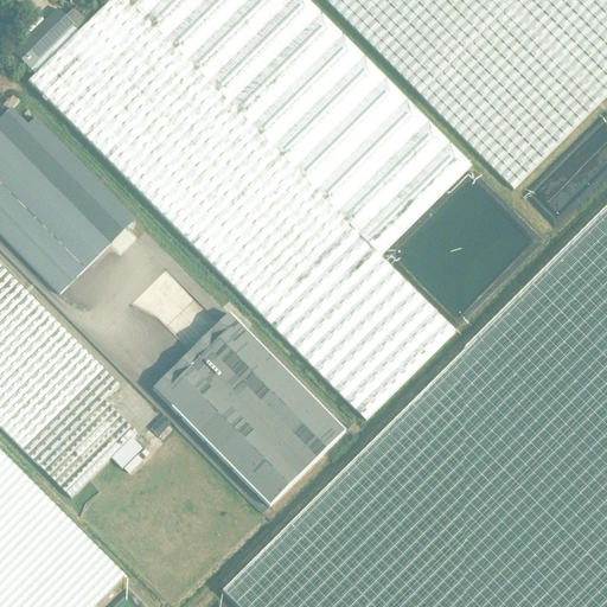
[(378,257),(381,255),(468,166),(349,45),(304,0),(109,0),(85,24),(72,10),(64,18),(56,10),(12,53),(29,70),(33,75),(36,76),(29,83),(48,103),(134,191),(364,421),(454,333),(378,257)]
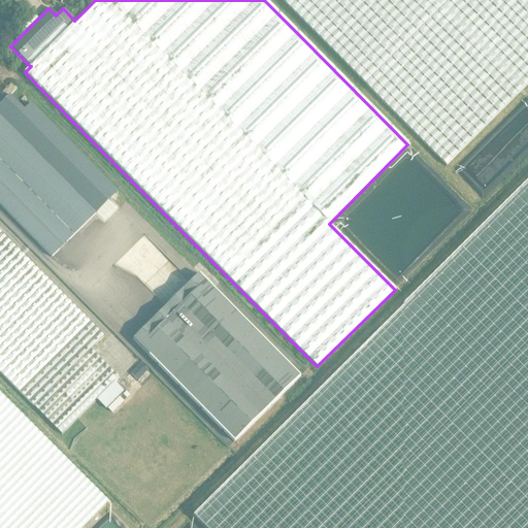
[(527,0),(279,0),(447,167),(526,88),(527,85),(527,0)]
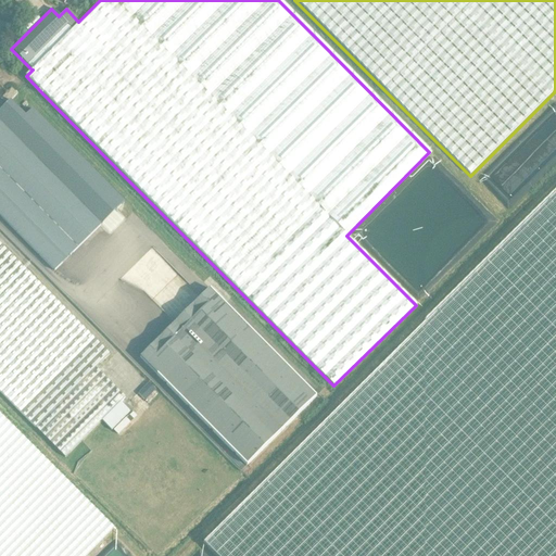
[(11,89),(0,99),(7,105),(10,102),(16,95),(11,89)]
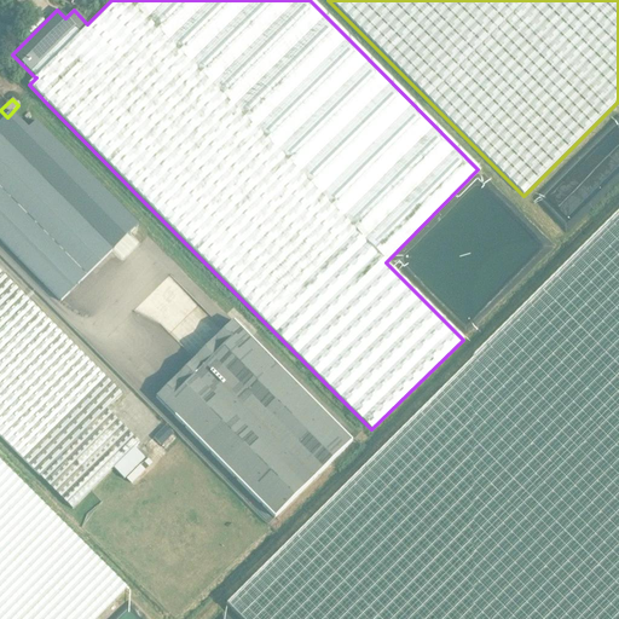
[(7,117),(0,123),(0,138),(111,250),(137,225),(34,122),(27,129),(11,114),(7,117)]
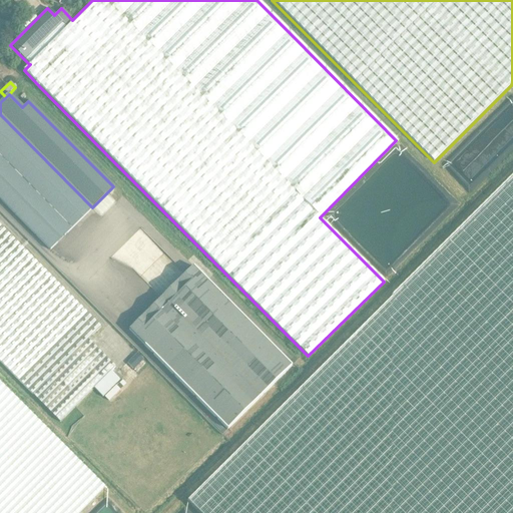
[(0,114),(0,199),(49,249),(92,207),(0,114)]
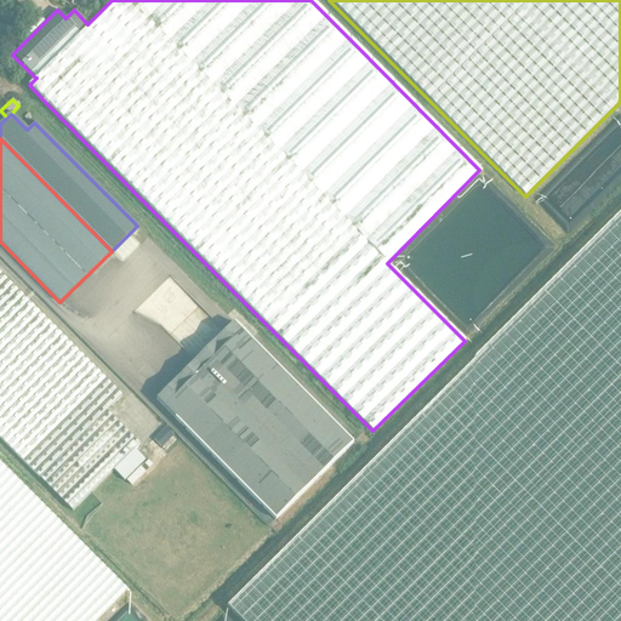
[(620,210),(488,343),(620,477),(620,210)]
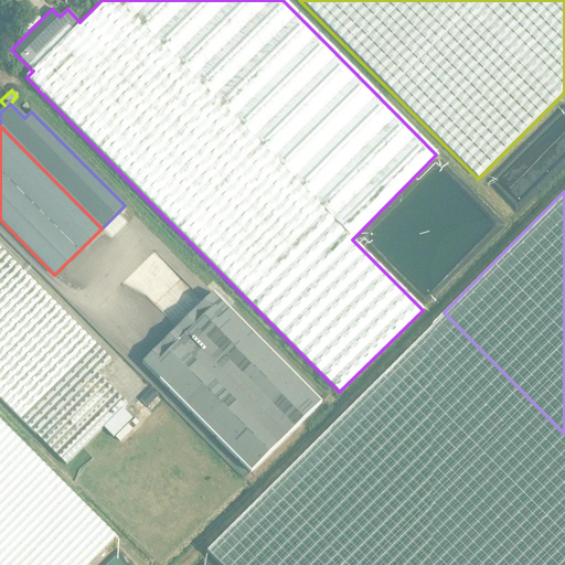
[(0,400),(35,435),(65,466),(103,428),(123,409),(127,405),(96,374),(110,360),(0,248),(0,400)]
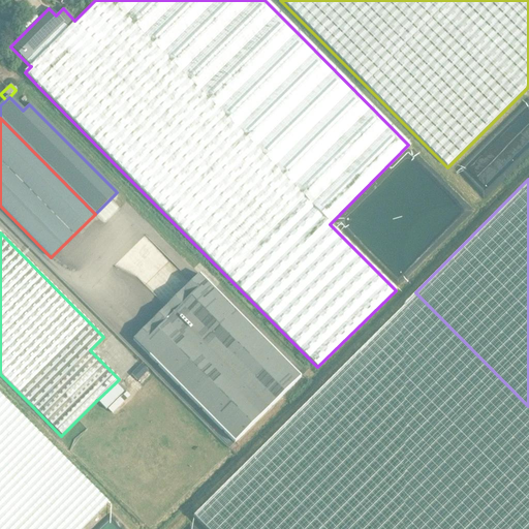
[(133,341),(235,444),(302,378),(199,275),(133,341)]
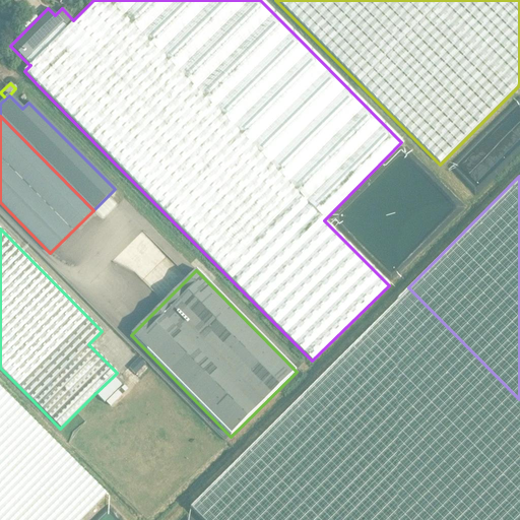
[(519,519),(519,399),(408,287),(189,506),(203,519),(519,519)]
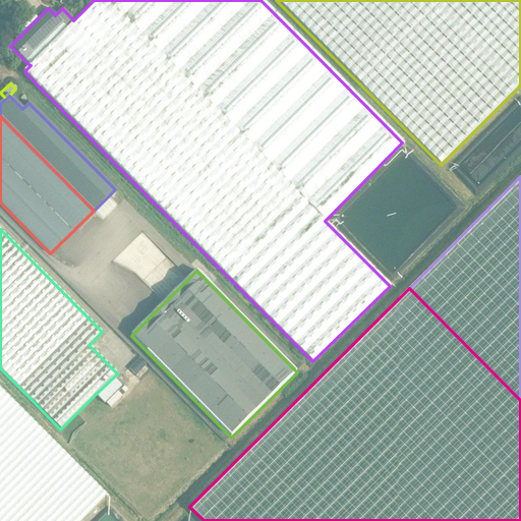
[(139,359),(129,369),(135,375),(146,365),(139,359)]
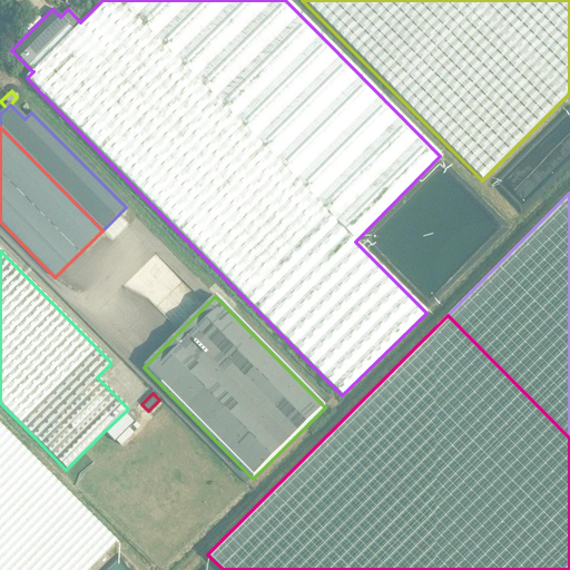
[(124,413),(104,432),(114,442),(133,423),(124,413)]
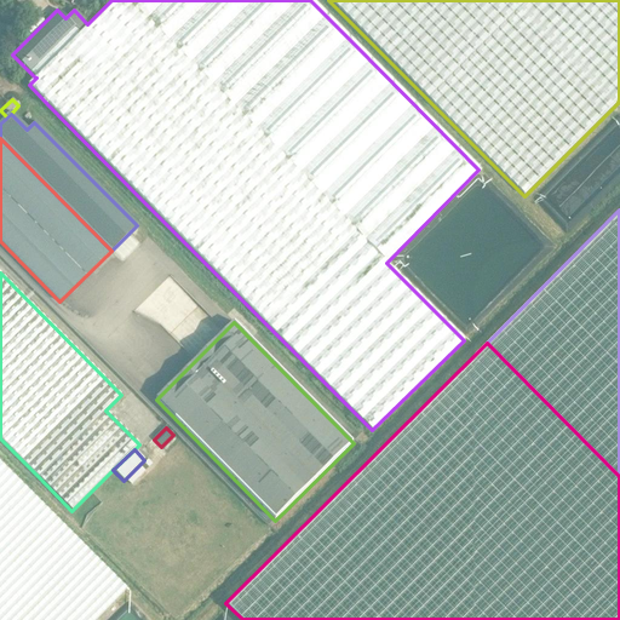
[(0,619),(93,619),(126,587),(0,463),(0,619)]
